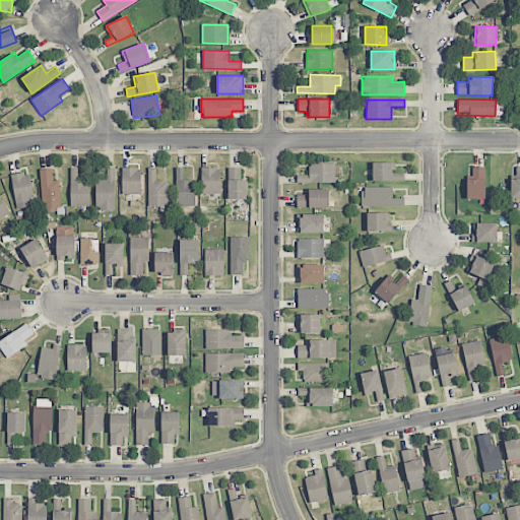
[(395,163),(373,163),(373,181),(404,181),(404,172),(395,172),(395,163)]
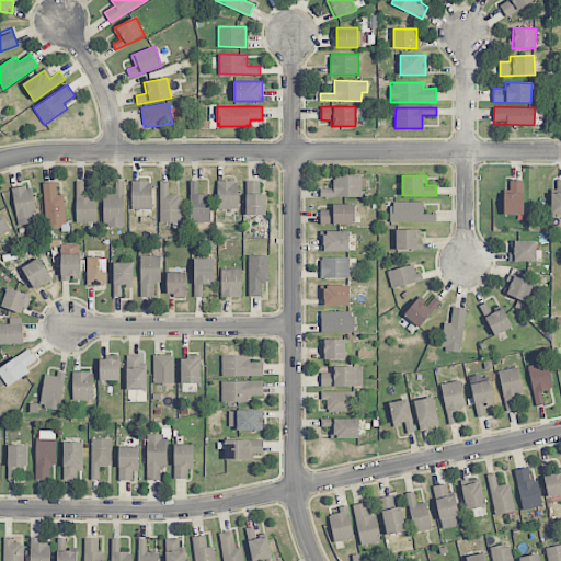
[(321,189),(321,196),(362,196),(362,186),(366,186),(366,176),(333,176),(334,189),(321,189)]
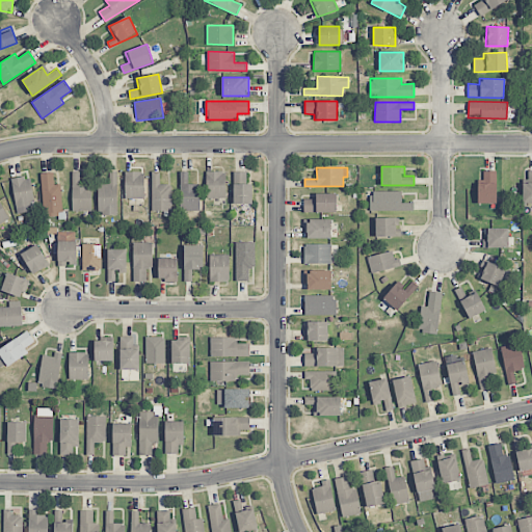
[(116,215),(117,171),(109,170),(109,186),(98,186),(98,214),(116,215)]
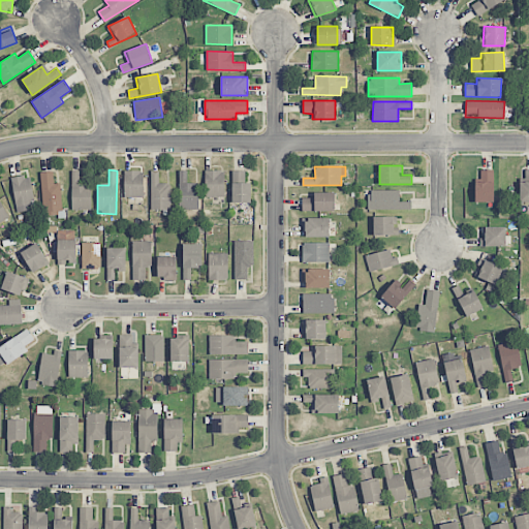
[(474,201),(494,203),(495,170),(480,169),(479,182),(475,181),(474,201)]
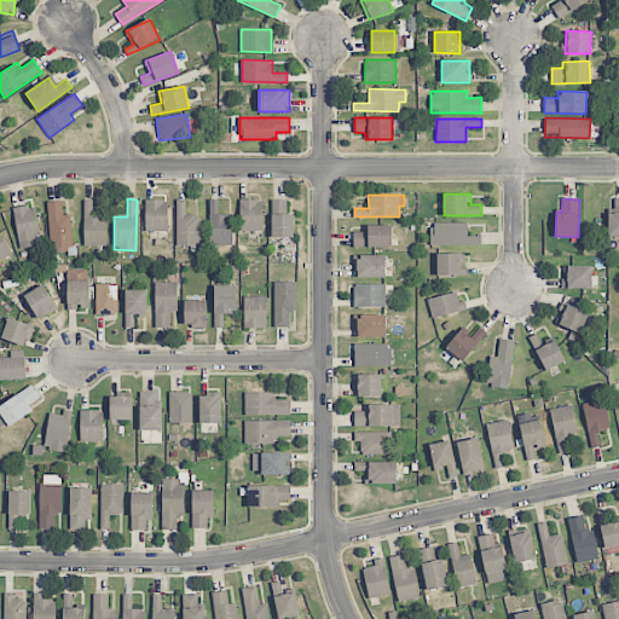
[(608,213),(608,237),(618,236),(618,198),(614,200),(614,213),(608,213)]
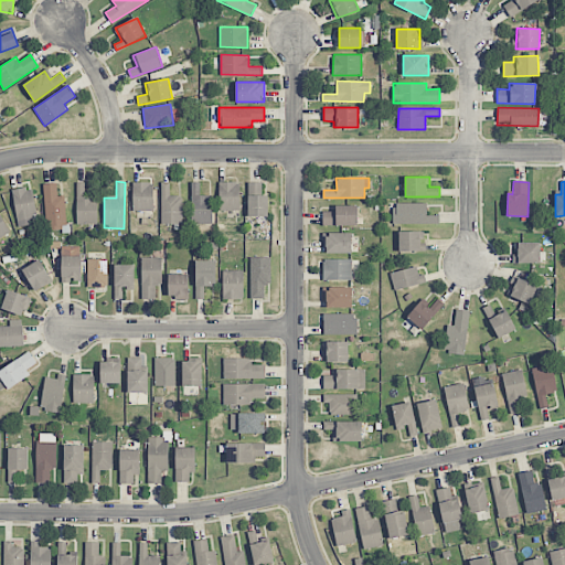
[(96,195),(85,196),(85,182),(76,183),(77,224),(97,224),(96,195)]
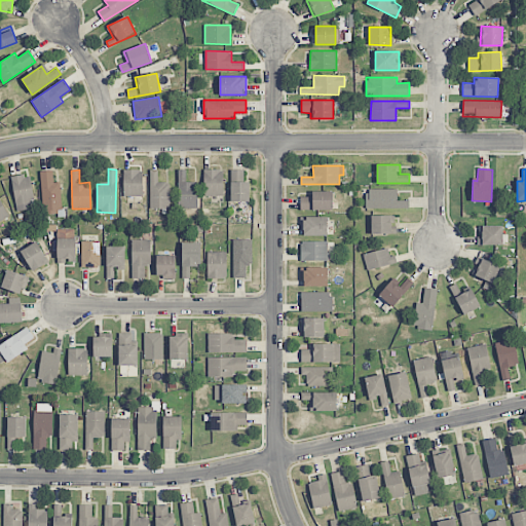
[(142,196),(143,170),(123,170),(123,196),(142,196)]
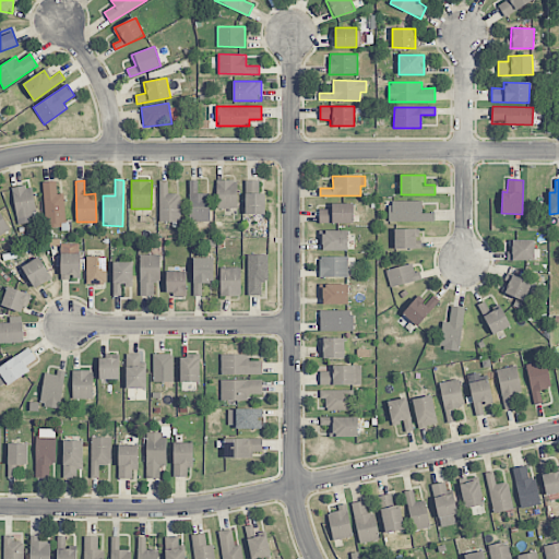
[(158,222),(180,222),(180,193),(167,193),(167,180),(158,180),(158,222)]
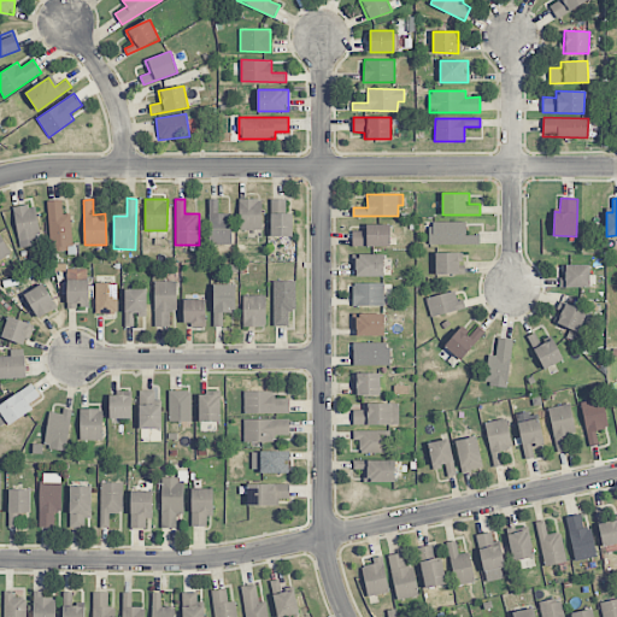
[(209,245),(231,245),(231,213),(218,213),(218,199),(209,199),(209,245)]
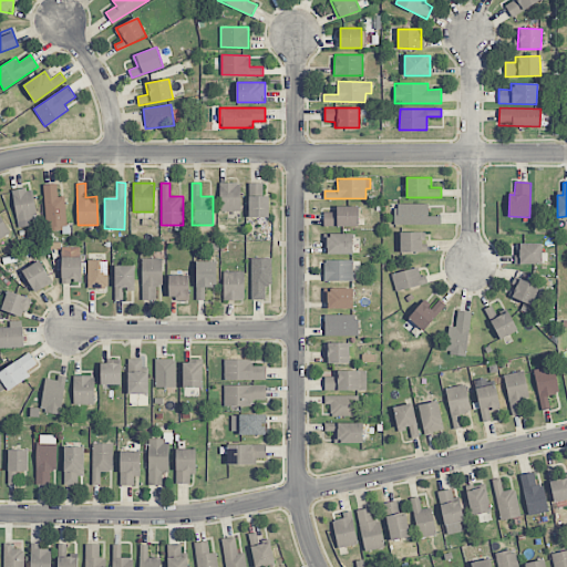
[(240,183),(219,183),(219,212),(240,212),(240,183)]
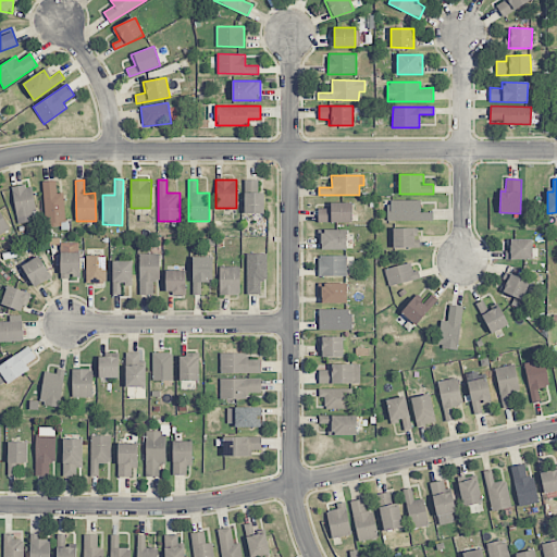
[(264,213),(264,193),(258,193),(259,180),(245,180),(245,213),(264,213)]
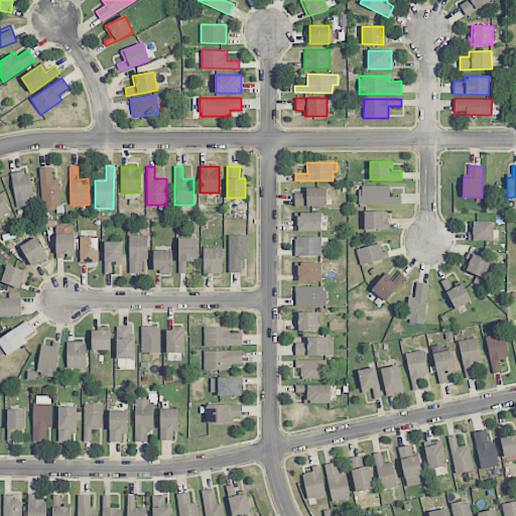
[(40,167),(41,210),(60,209),(59,178),(52,178),(52,167),(40,167)]
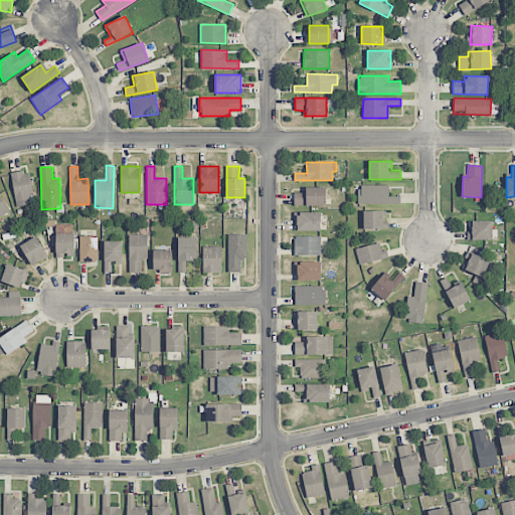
[(11,173),(15,206),(34,204),(30,171),(11,173)]
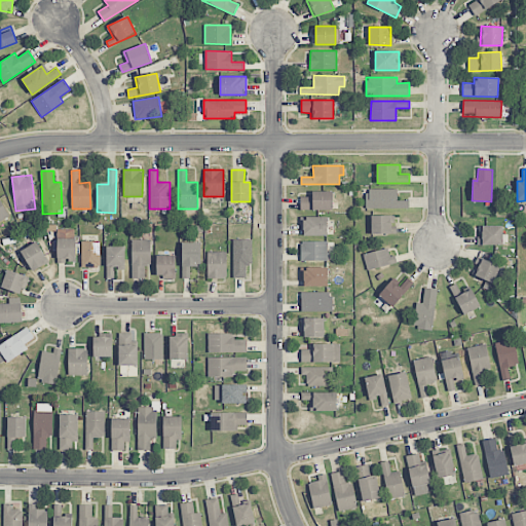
[(397,189),(366,189),(367,209),(409,208),(409,200),(398,200),(397,189)]
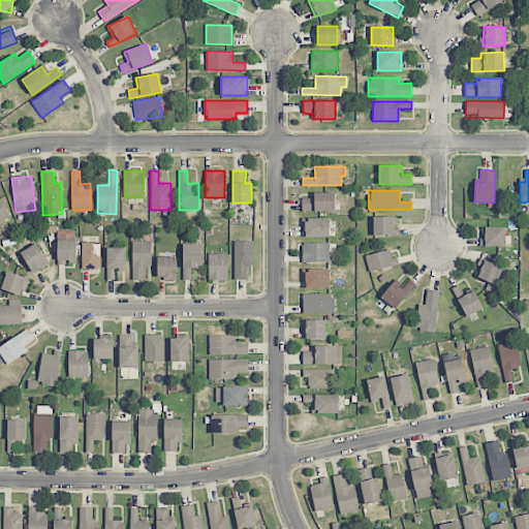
[(302,198),(302,211),(335,211),(335,192),(314,192),(314,198),(302,198)]
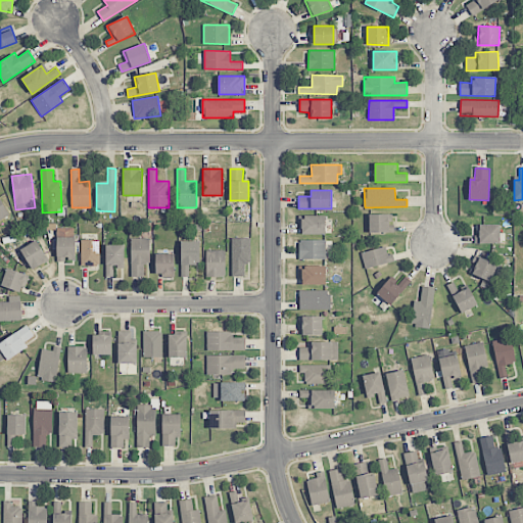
[(0,220),(9,216),(0,197),(0,220)]
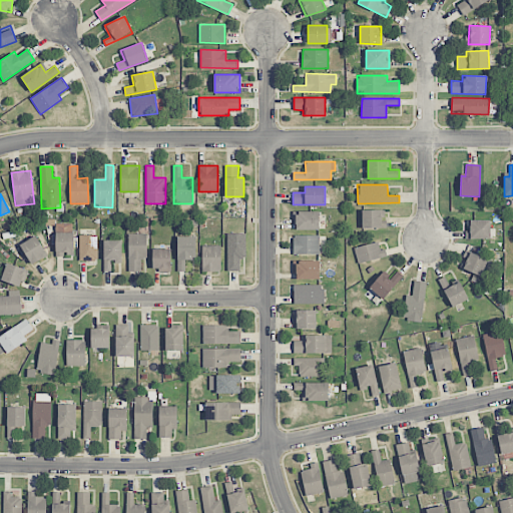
[(363,227),(385,228),(385,210),(363,210),(363,227)]
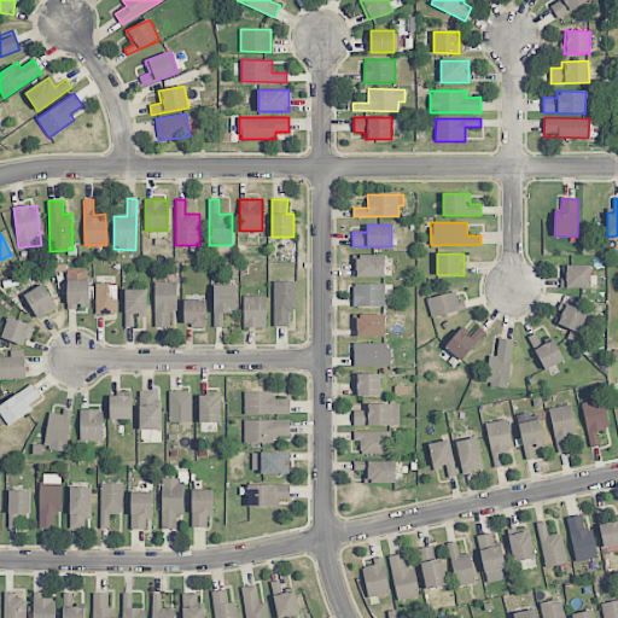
[(384,255),(354,256),(355,278),(385,277),(384,255)]
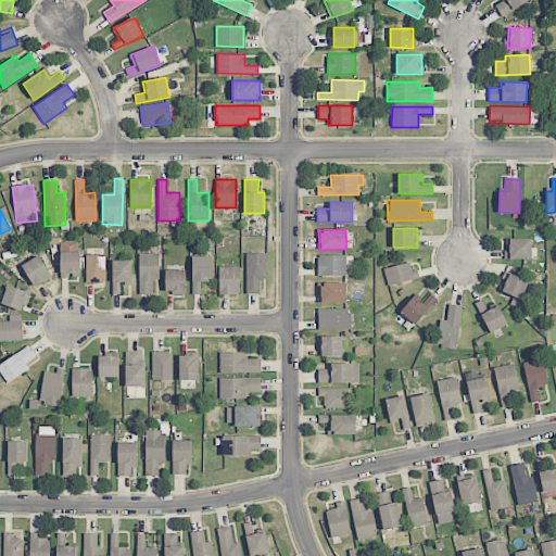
[(506,260),(531,258),(531,238),(505,239),(506,260)]
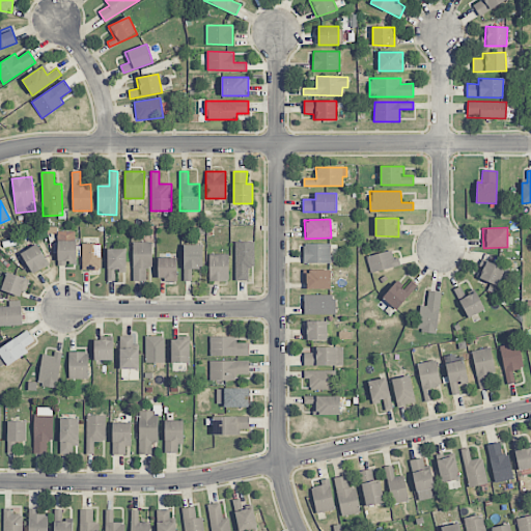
[(76,264),(77,232),(59,231),(58,264),(76,264)]
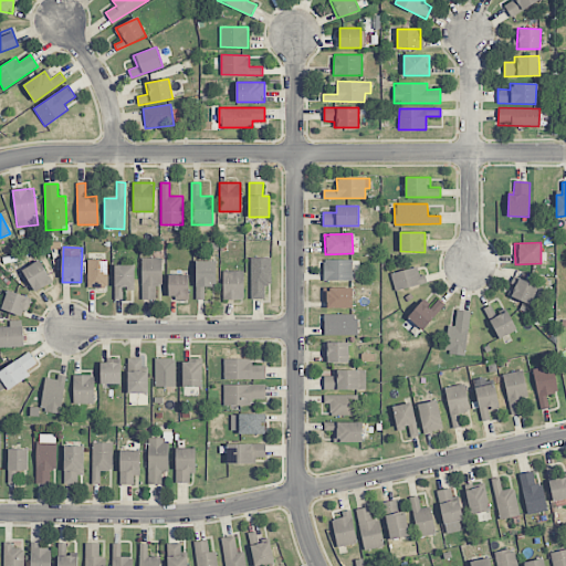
[(161,258),(142,259),(142,300),(156,300),(155,285),(161,285),(161,258)]
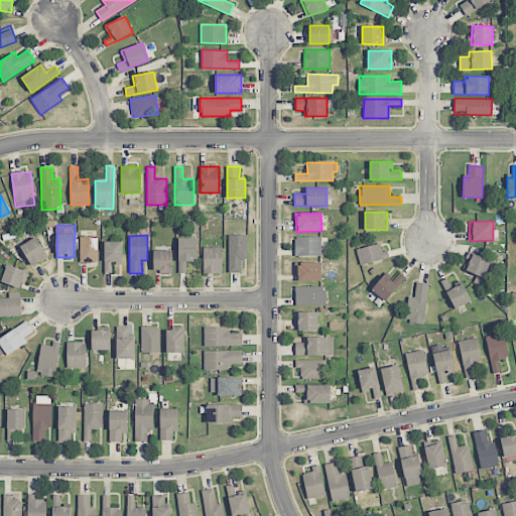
[(247,235),(228,235),(229,273),(241,272),(241,260),(247,259),(247,235)]
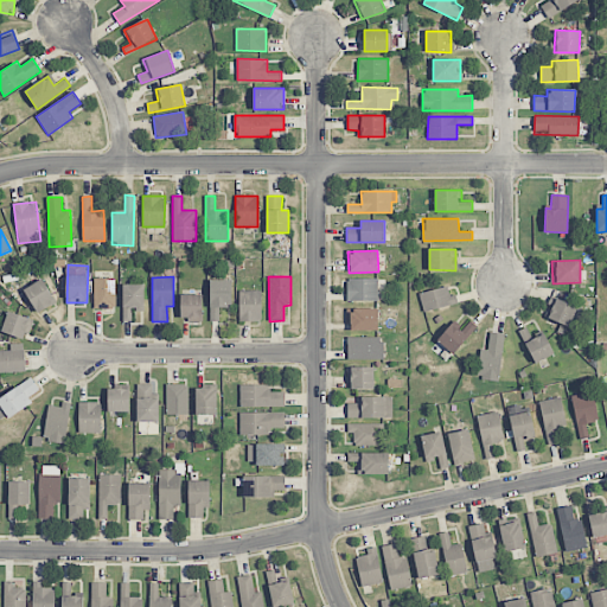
[(94,308),(116,308),(115,278),(94,278),(94,308)]
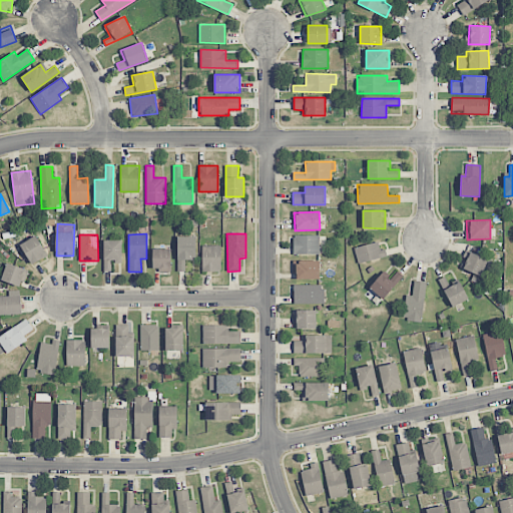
[(21,243),(31,265),(47,257),(37,235),(21,243)]
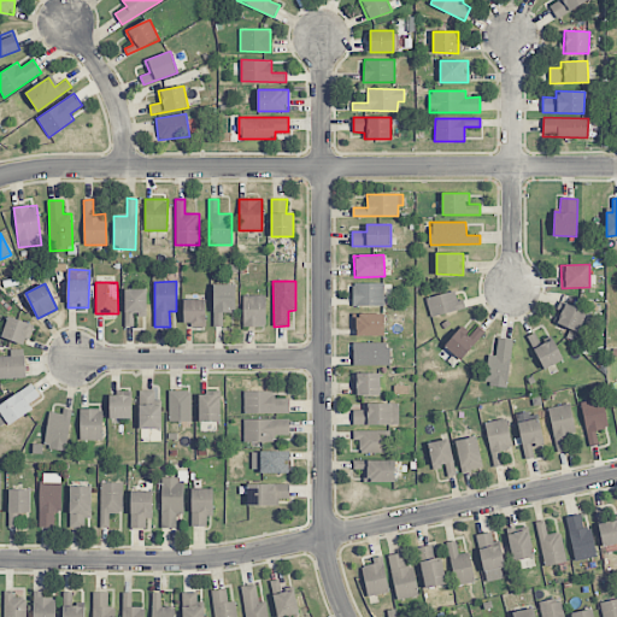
[(385,283),(353,283),(352,305),(383,306),(385,283)]
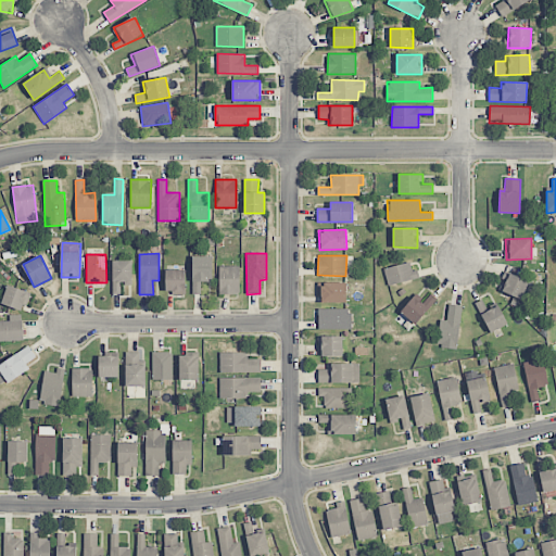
[(192,294),(201,294),(201,281),(212,281),(212,256),(193,256),(192,294)]
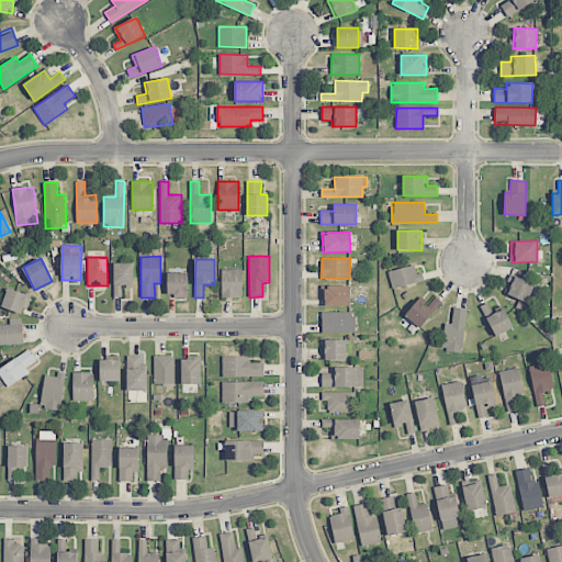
[(133,285),(134,263),(114,263),(113,298),(122,298),(122,285),(133,285)]
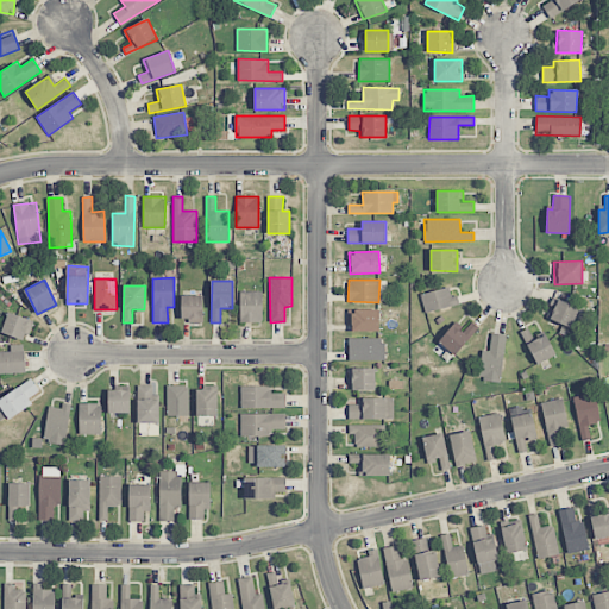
[(420,294),(425,312),(459,305),(458,295),(451,297),(450,287),(420,294)]
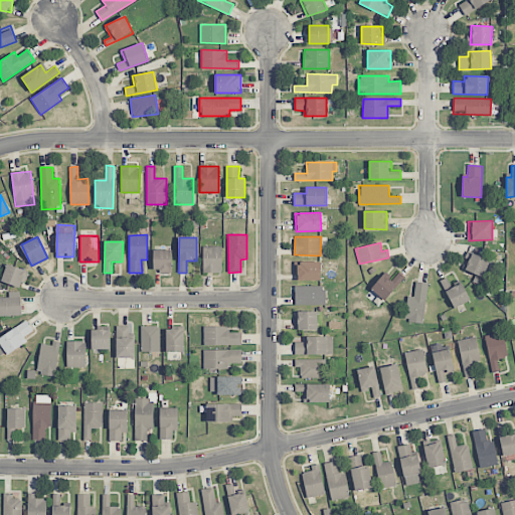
[(221,246),(202,246),(203,273),(221,273),(221,246)]
